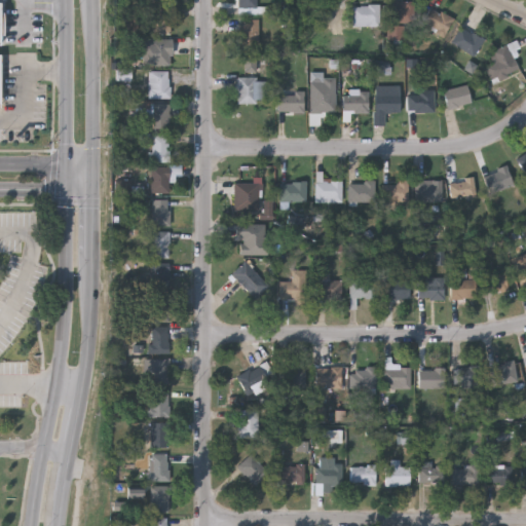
[(257,0),(237,0),(237,10),(257,10),(257,0)]
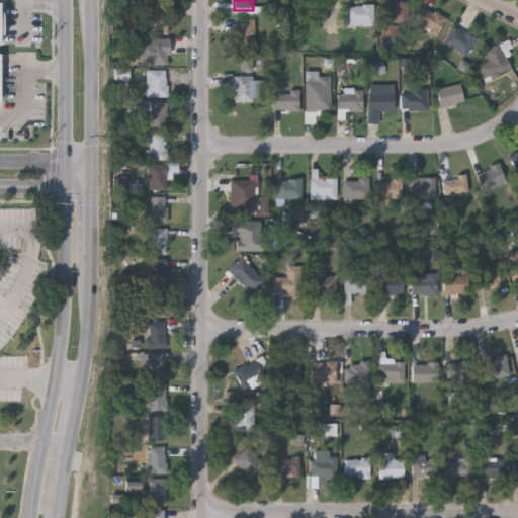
[(380,22),(380,0),(408,0),(408,22),(380,22)]
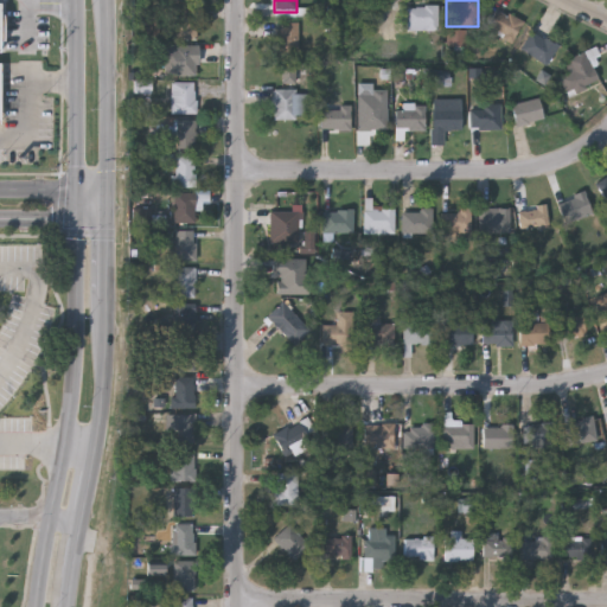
[(436,26),(406,26),(406,5),(436,5),(436,26)]
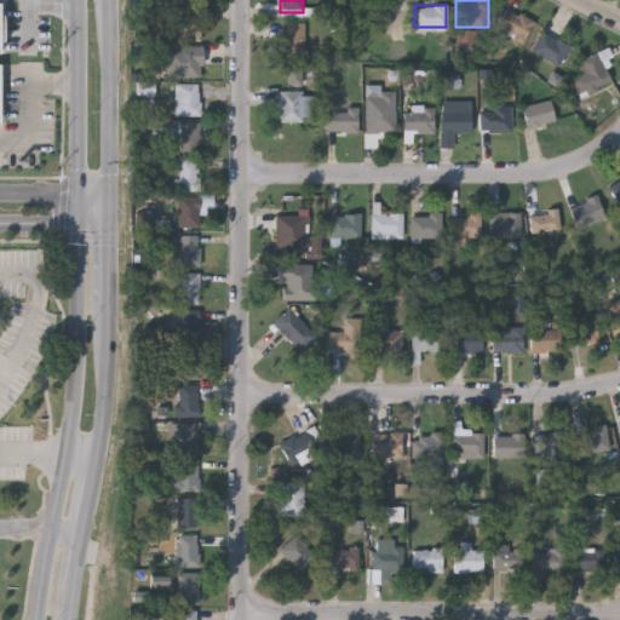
[(523,39),(497,26),(506,6),(534,19),(523,39)]
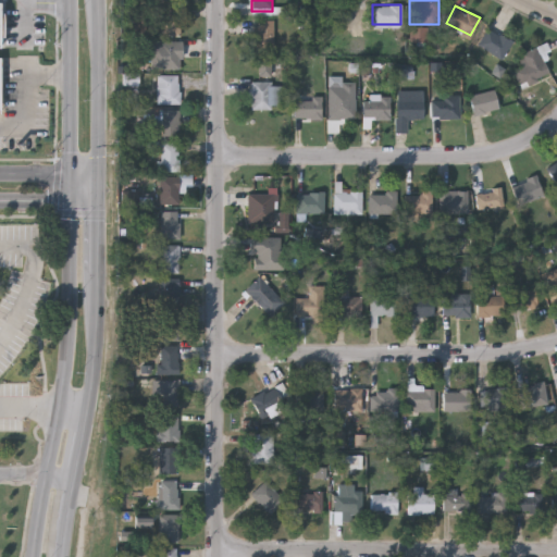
[(180,35),(158,34),(158,7),(180,7),(180,35)]
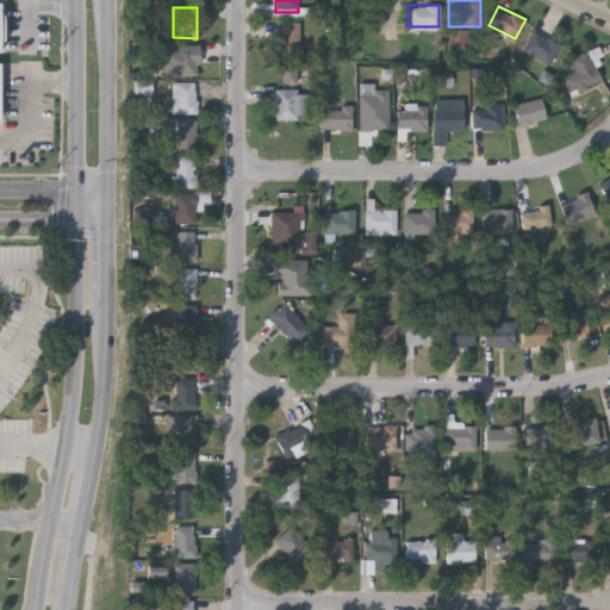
[(298,51),(278,51),(278,20),(298,20),(298,51)]
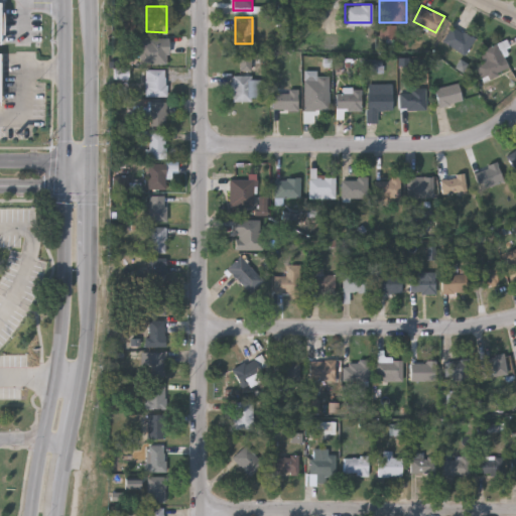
[(465,53),(441,40),(450,24),(474,38),(465,53)]
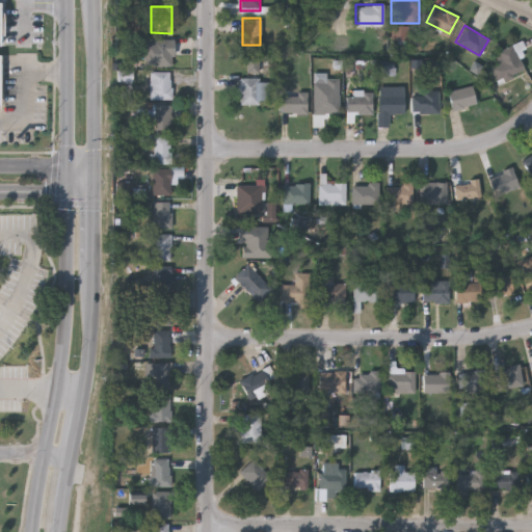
[(142,63),(142,38),(171,38),(171,63),(142,63)]
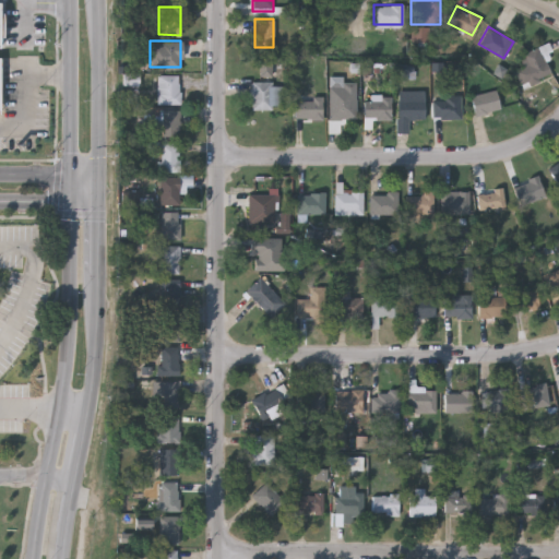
[(514,69),(527,63),(522,52),(538,45),(551,71),(522,85),(514,69)]
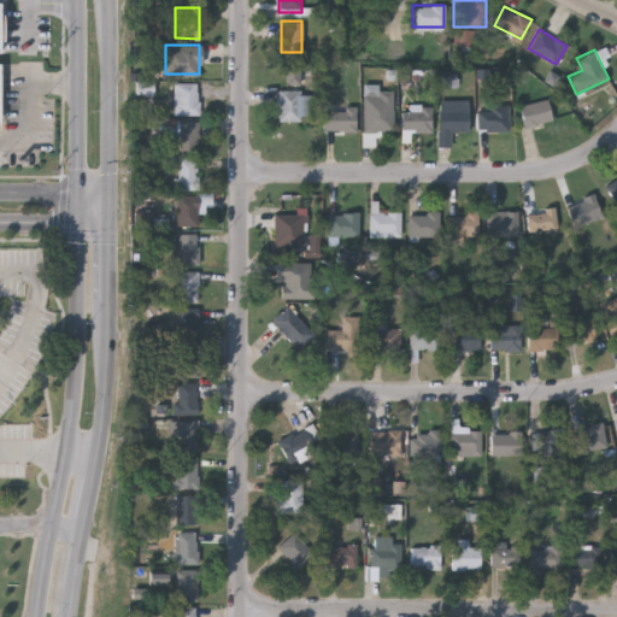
[(198,113),(174,113),(172,82),(198,81),(198,113)]
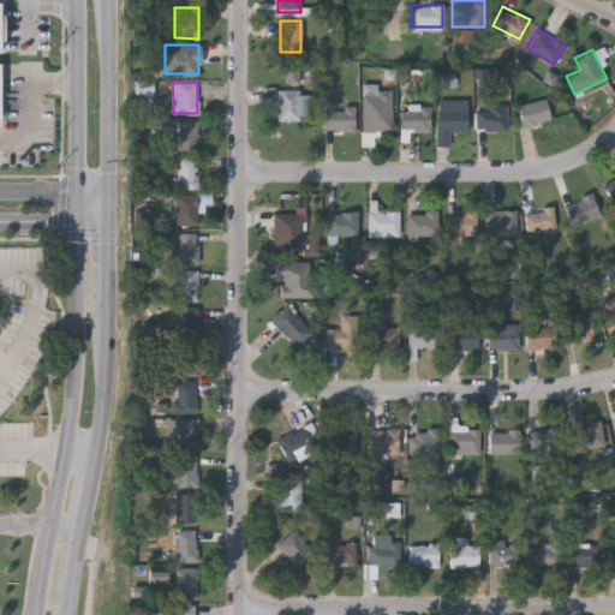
[(274,90),(310,90),(310,118),(274,118),(274,90)]
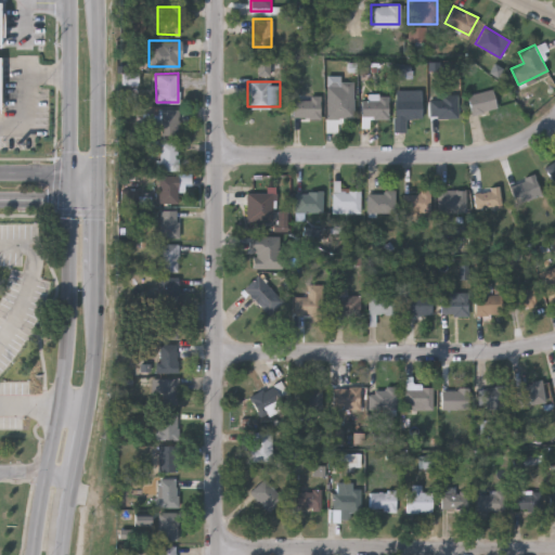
[(325,81),(352,81),(352,116),(325,116),(325,81)]
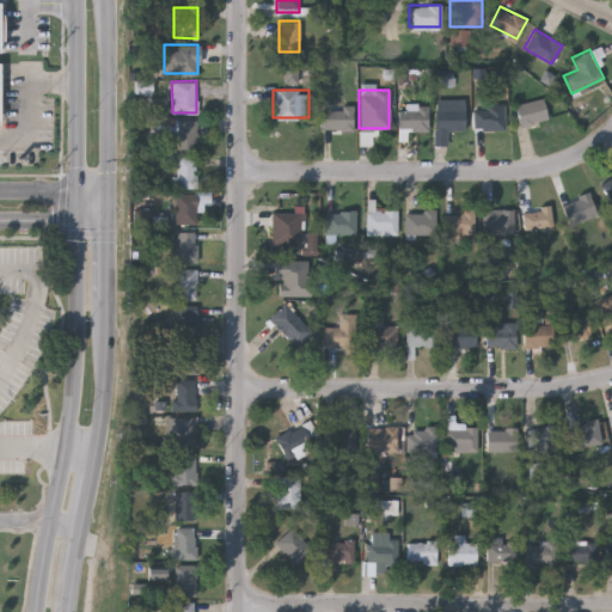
[(520,124),(514,105),(542,96),(548,116),(520,124)]
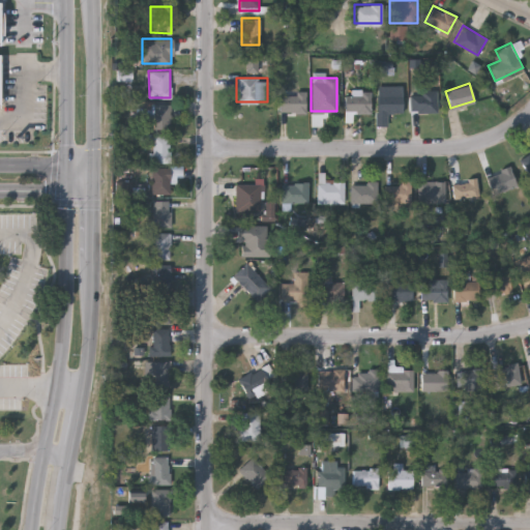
[(402,85),(402,111),(386,111),(386,123),(377,123),(377,85),(402,85)]
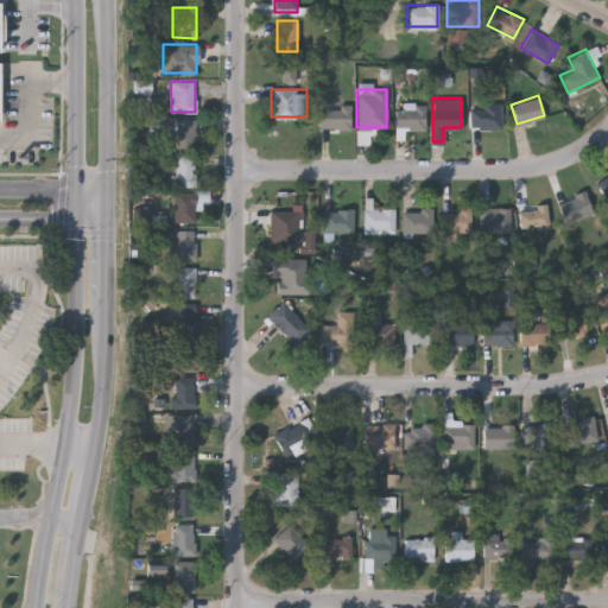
[(394,102),(424,102),(424,128),(394,128),(394,102)]
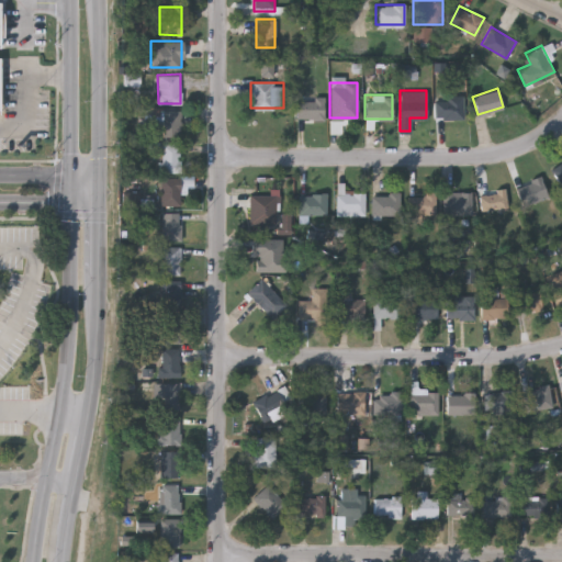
[(463,96),(463,117),(435,117),(435,96),(463,96)]
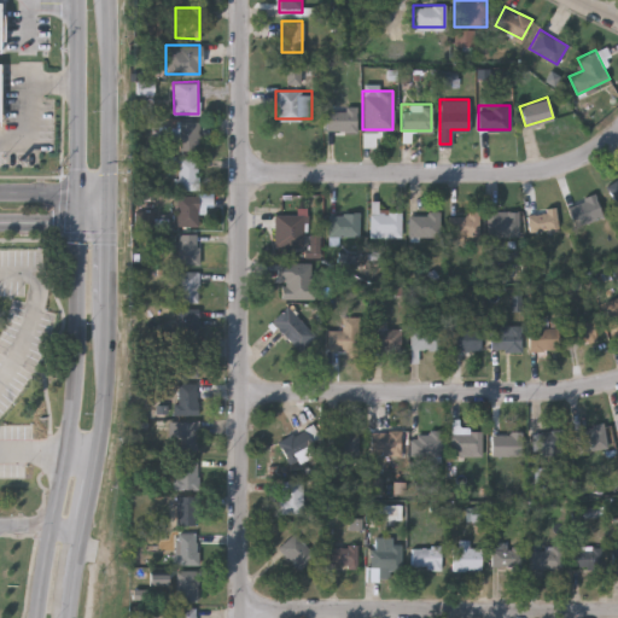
[(326,109),(355,109),(355,130),(326,130),(326,109)]
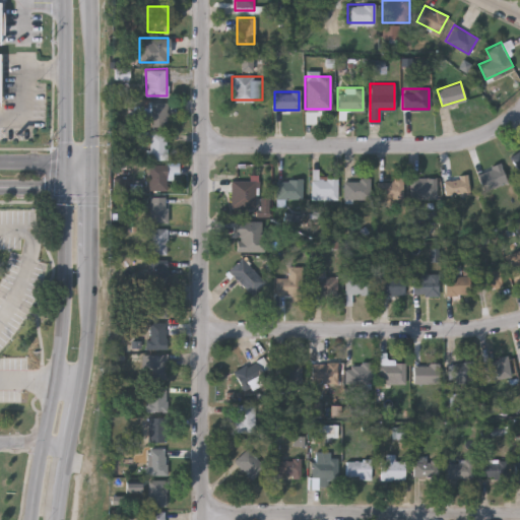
[(148,125),(148,102),(167,102),(167,125),(148,125)]
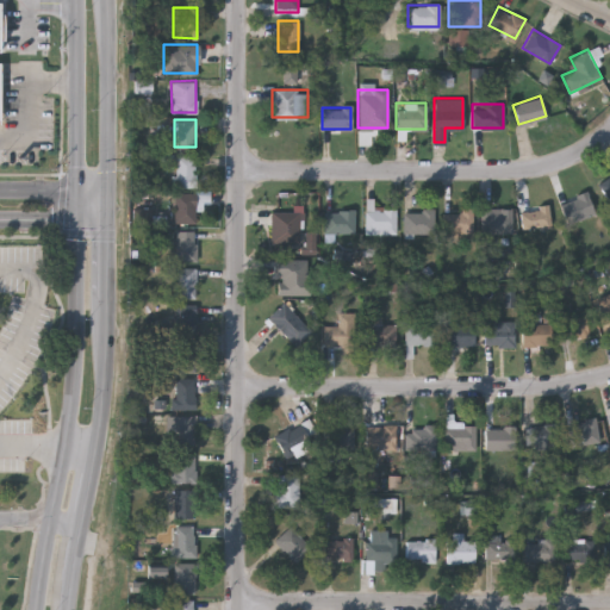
[(174,156),(195,156),(195,186),(174,186),(174,156)]
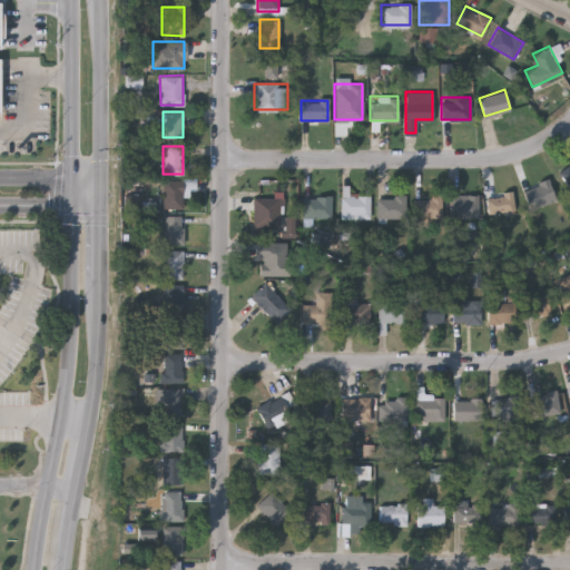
[(161,207),(161,179),(192,180),(192,194),(182,194),(182,207),(161,207)]
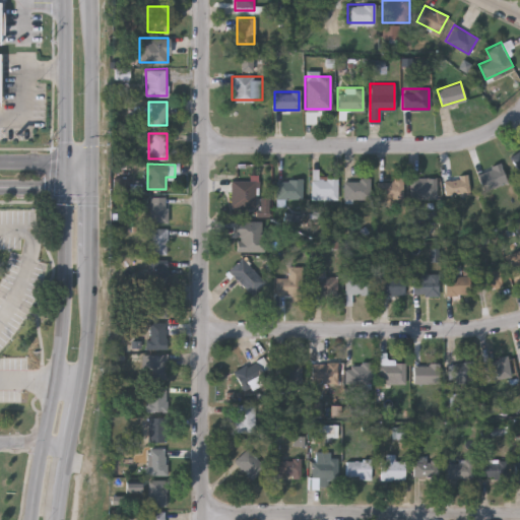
[(475,175),(499,164),(507,180),(483,191),(475,175)]
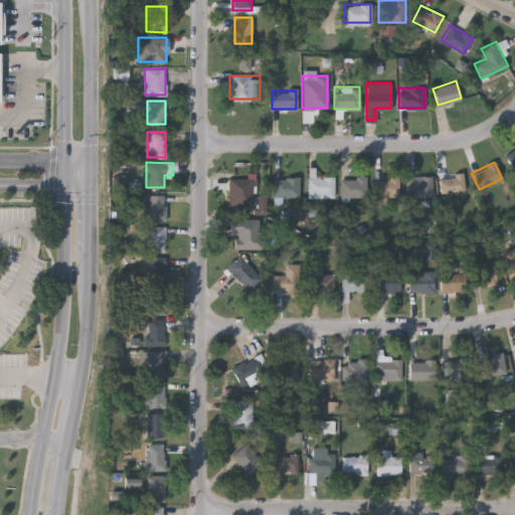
[(446,193),(441,177),(462,171),(466,187),(446,193)]
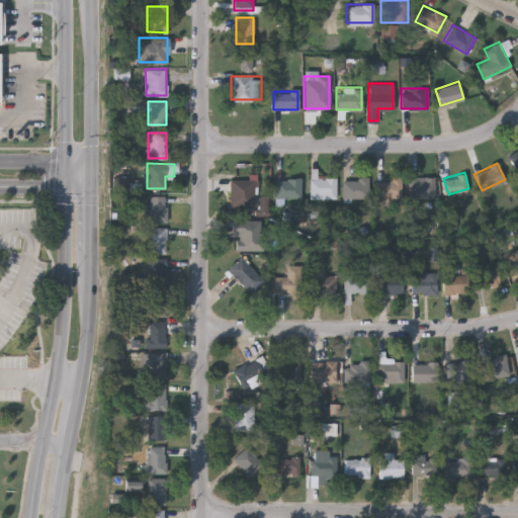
[(435,197),(408,197),(408,176),(435,176),(435,197)]
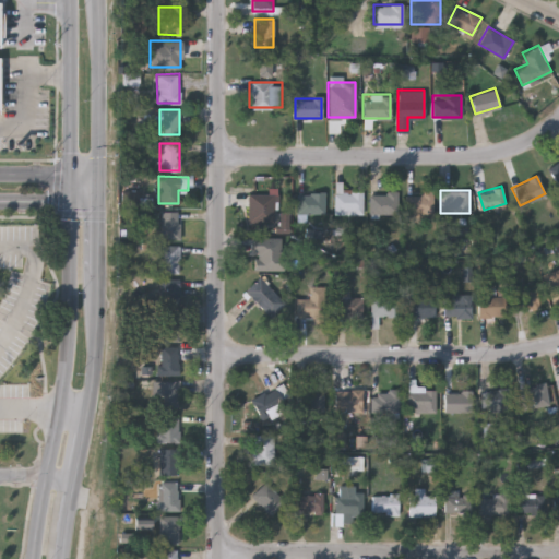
[(363,213),(333,213),(333,191),(363,191),(363,213)]
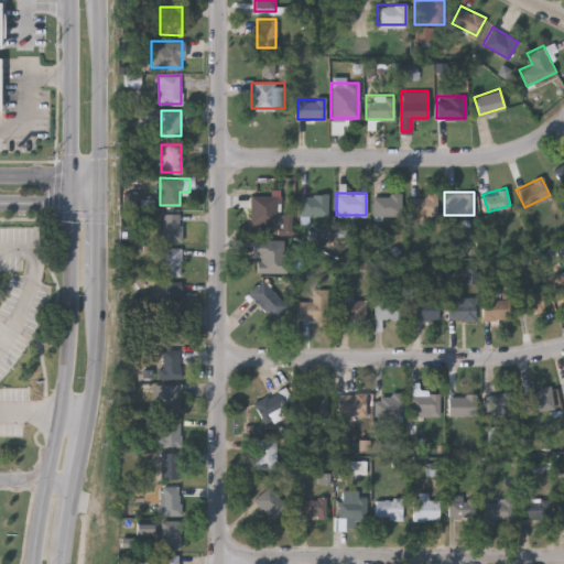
[(327,214),(299,214),(299,194),(327,194),(327,214)]
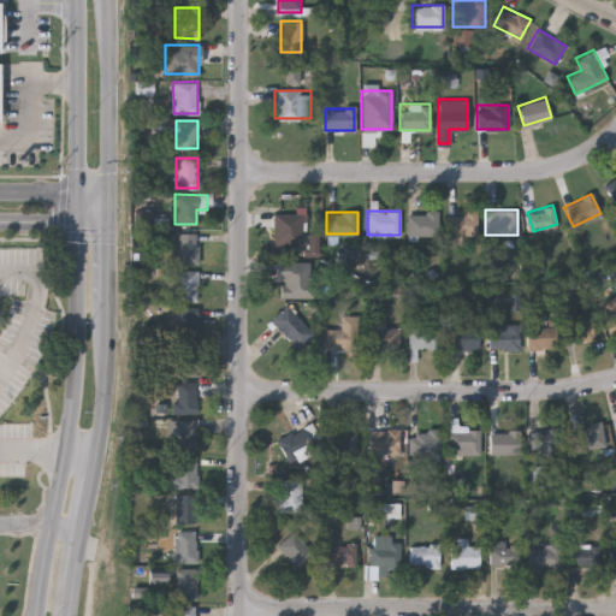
[(438,235),(406,235),(406,212),(438,212),(438,235)]
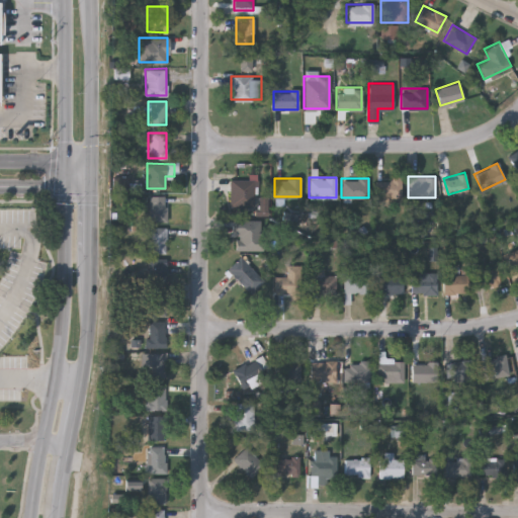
[(401,196),(374,196),(374,178),(401,178),(401,196)]
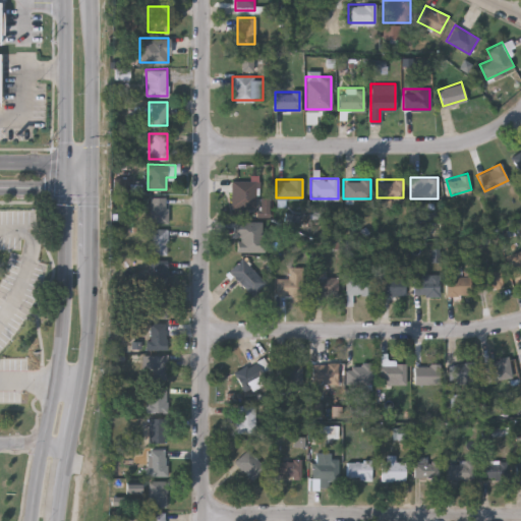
[(230,208),(230,180),(254,180),(254,208),(230,208)]
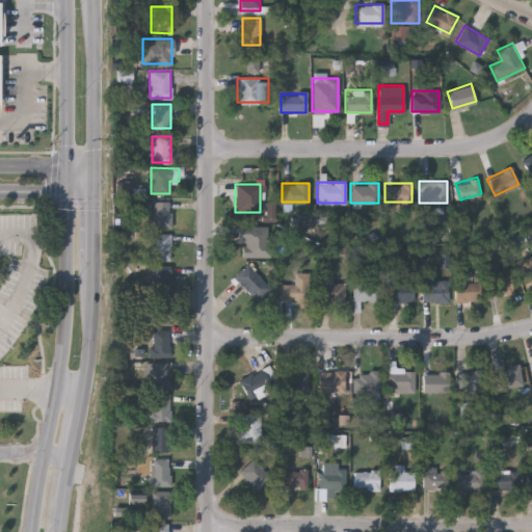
[(153,225),(153,200),(170,200),(170,225),(153,225)]
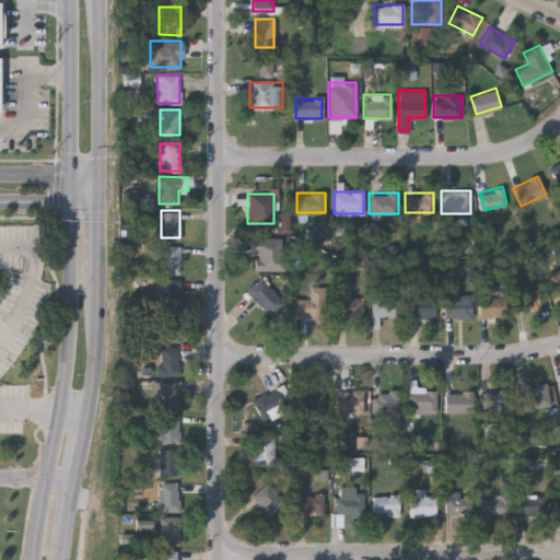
[(159,273),(159,245),(179,245),(179,273),(159,273)]
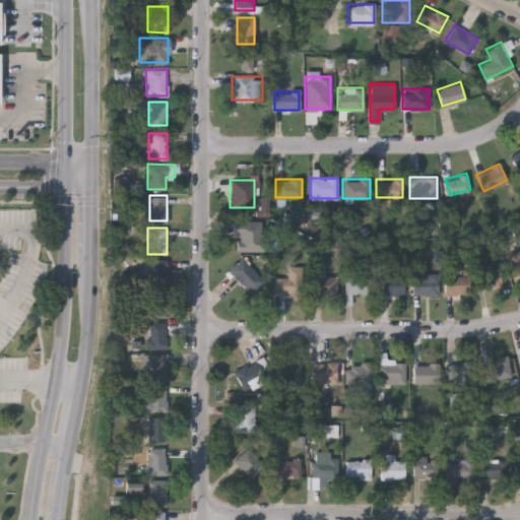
[(519,281),(514,283),(507,253),(519,249),(519,281)]
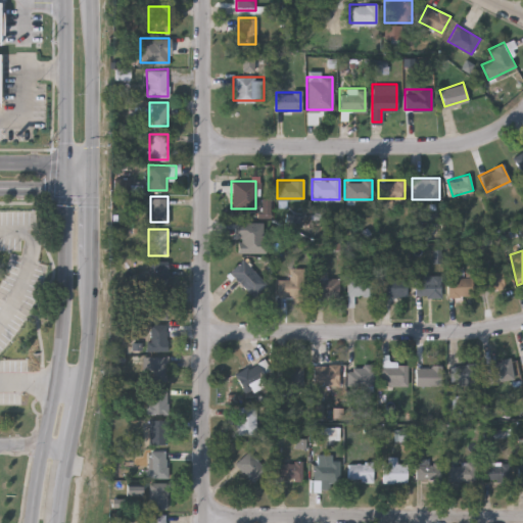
[(266,282),(252,295),(229,271),(242,258),(266,282)]
